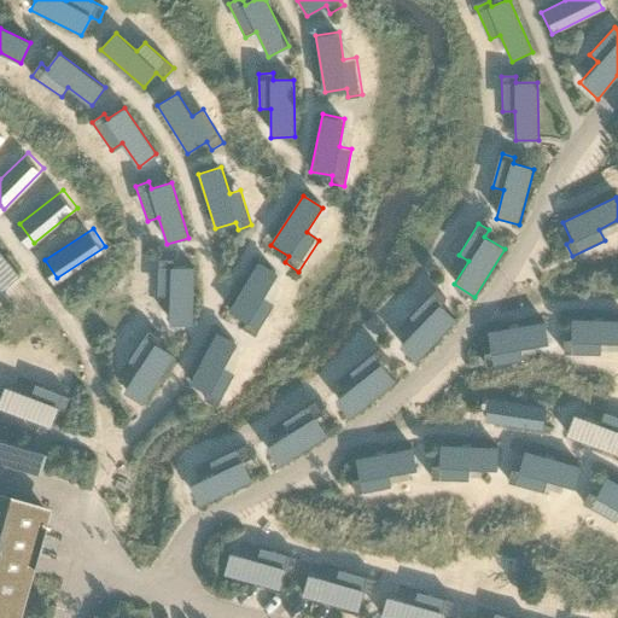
[(23,270),(0,243),(0,275),(7,284),(23,270)]
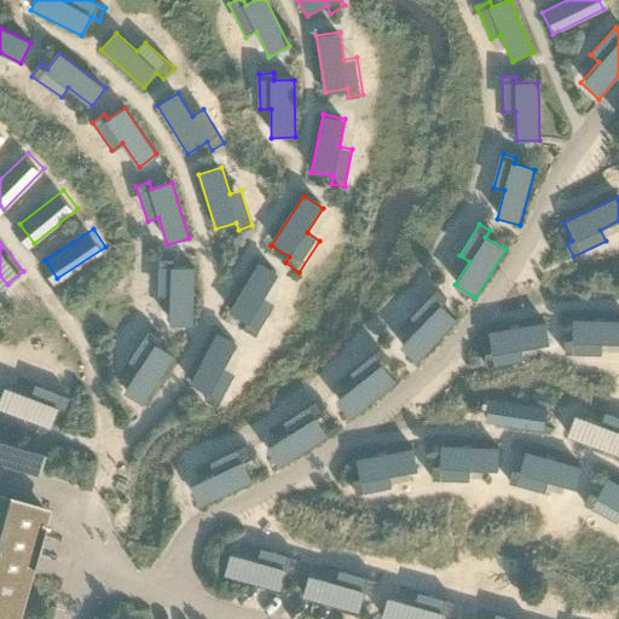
[(194,327),(195,267),(174,266),(174,260),(160,260),(158,295),(171,295),(171,325),(194,327)]
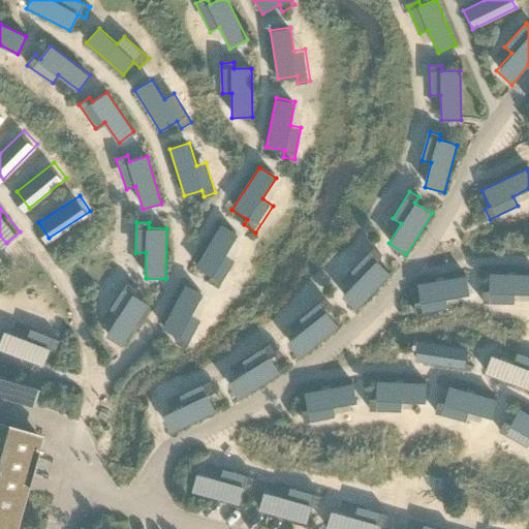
[(239,235),(221,225),(196,268),(212,277),(208,282),(220,289),(237,260),(226,255),(239,235)]
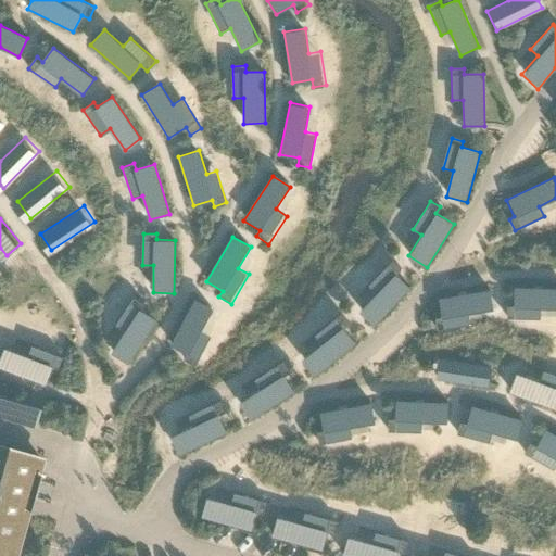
[(374,326),(411,289),(395,274),(400,269),(392,262),(368,286),(377,294),(359,312),(374,326)]
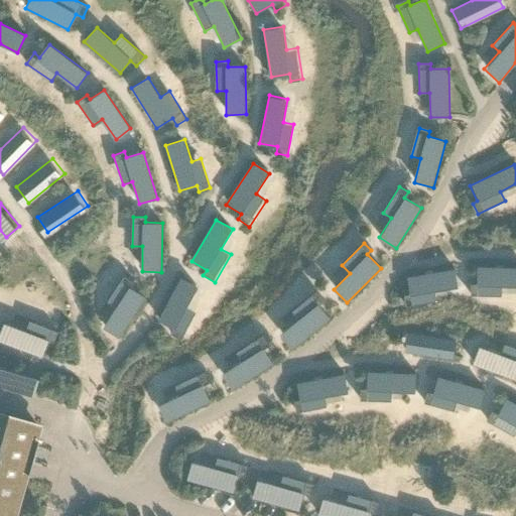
[(515,266),(477,265),(476,283),(472,283),(472,295),(500,296),(500,285),(515,285),(515,266)]
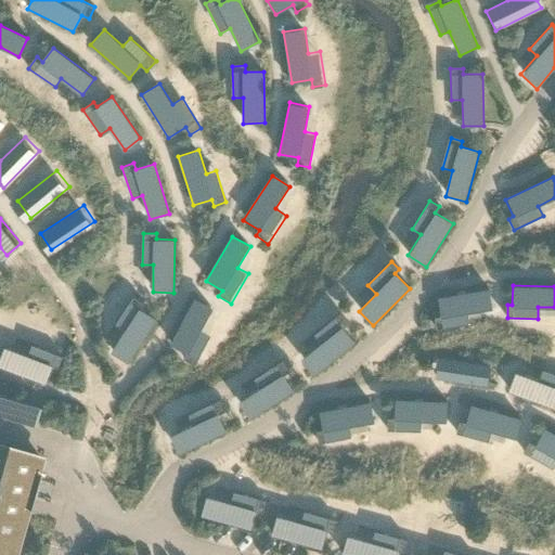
[(490,288),(438,298),(441,317),(435,318),(438,331),(468,324),(466,313),(493,308),(490,288)]
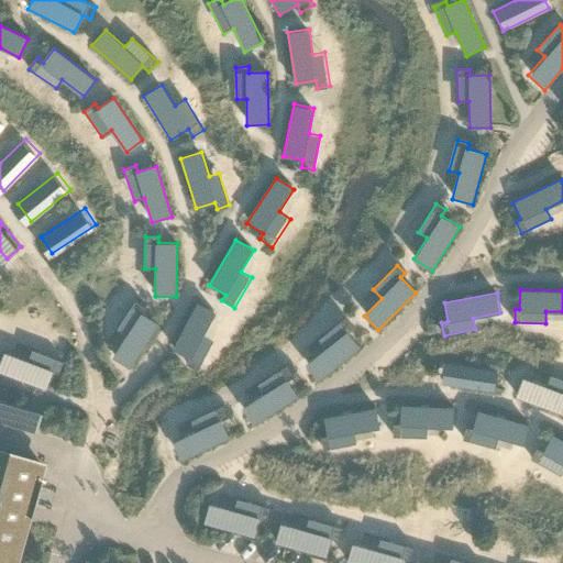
[(202,335),(216,310),(199,301),(173,350),(189,359),(187,364),(199,371),(214,342),(202,335)]
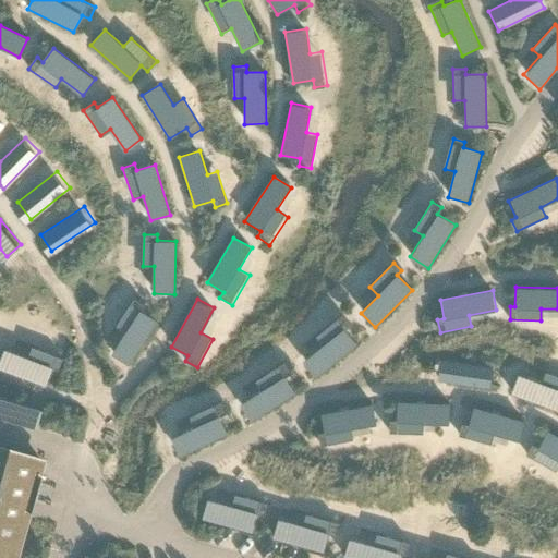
[(130,365),(158,322),(141,311),(144,305),(135,300),(118,327),(126,334),(112,354),(130,365)]
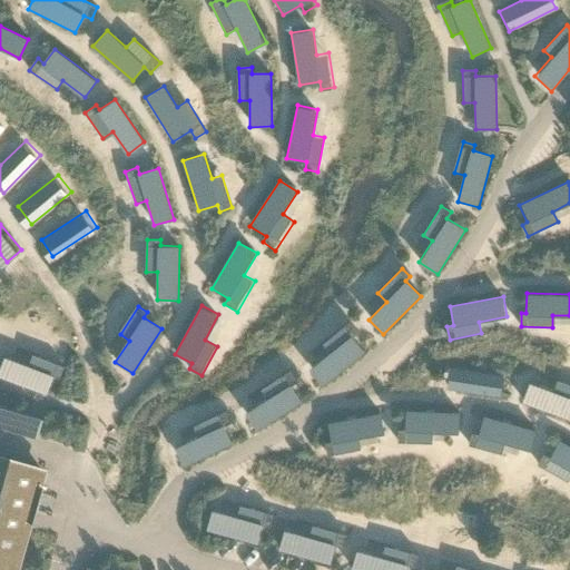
[(310,371),(323,386),(364,353),(352,337),(357,333),(351,324),(324,346),(330,354),(310,371)]
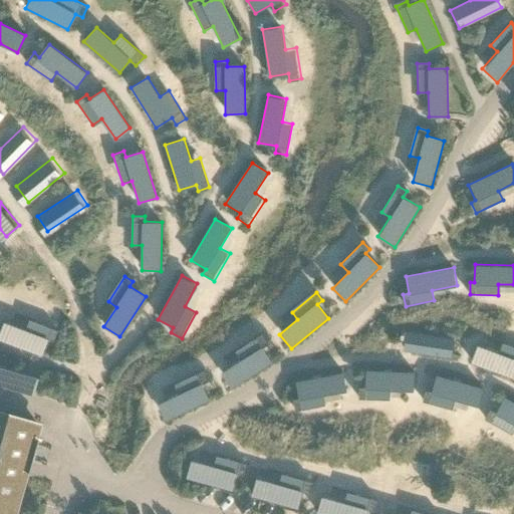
[(29,323),(7,315),(0,336),(45,352),(51,334),(57,336),(61,324),(31,314),(29,323)]
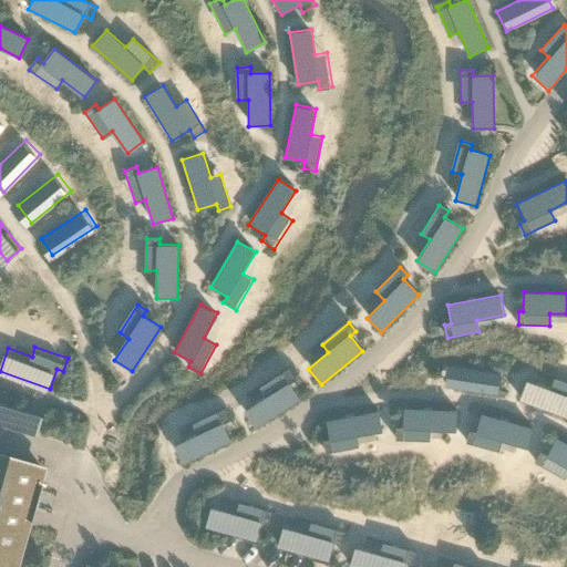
[(502,372),(449,366),(446,388),(498,394),(502,372)]
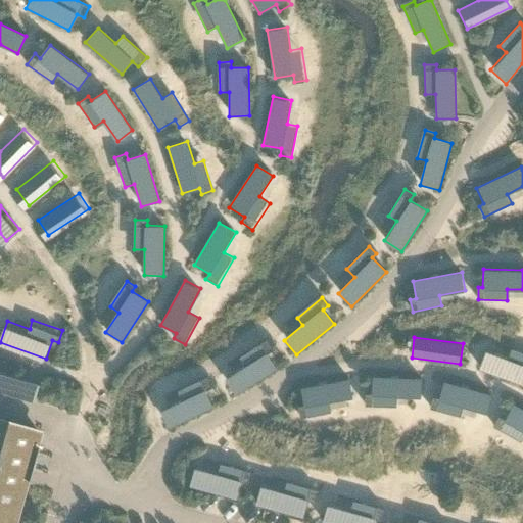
[(224,380),(234,395),(276,370),(267,355),(272,352),(265,342),(238,359),(244,368),(224,380)]
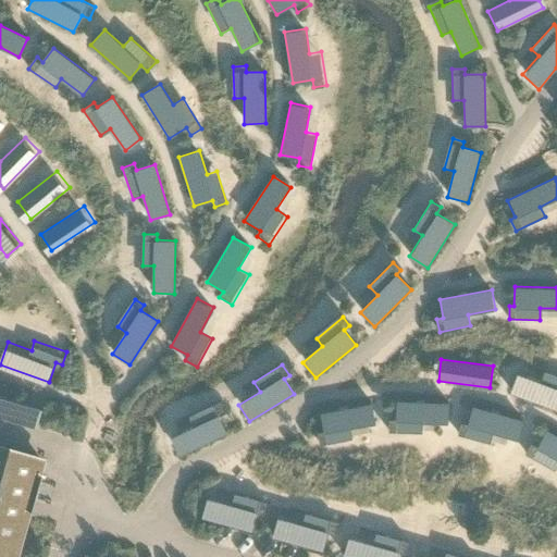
[(541,382),(517,373),(509,393),(556,409),(556,375),(544,371),(541,382)]
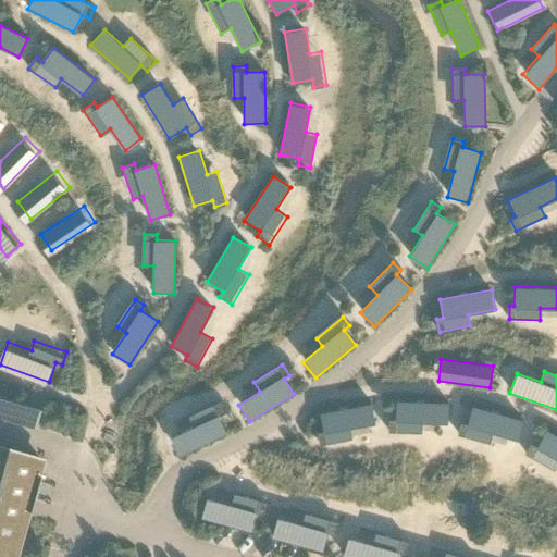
[(0,394),(0,417),(36,428),(41,407),(0,394)]
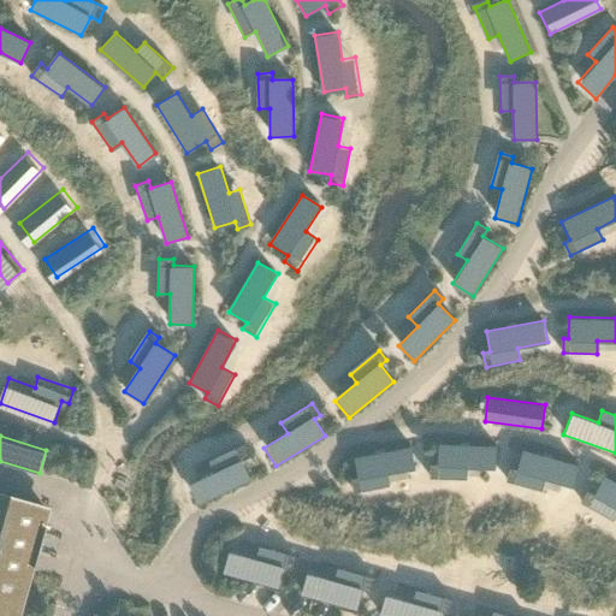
[(498,444),(439,443),(438,465),(433,463),(432,478),(466,479),(467,467),(498,468),(498,444)]
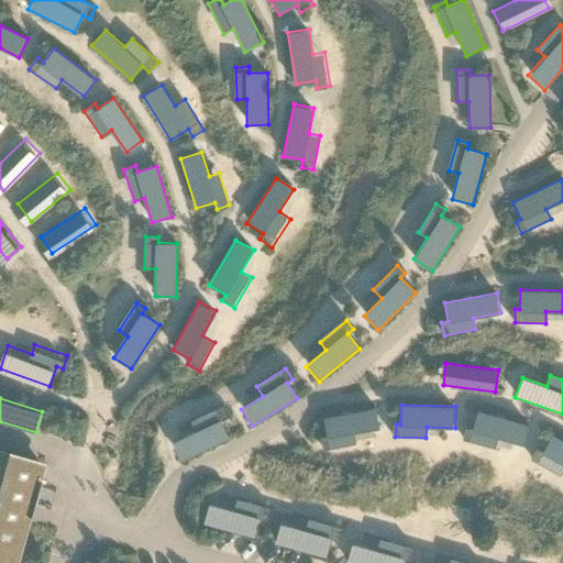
[(172,442),(180,460),(229,437),(221,420),(227,417),(221,407),(191,421),(196,430),(172,442)]
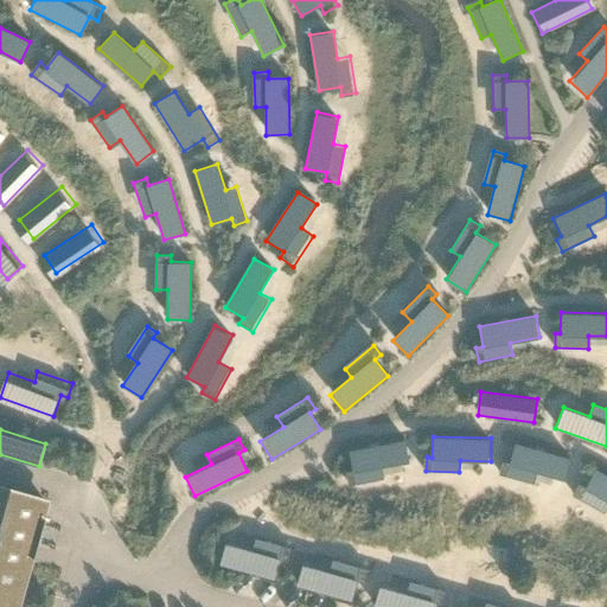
[(407,441),(350,453),(353,473),(347,474),(350,487),(384,480),(382,468),(410,462),(407,441)]
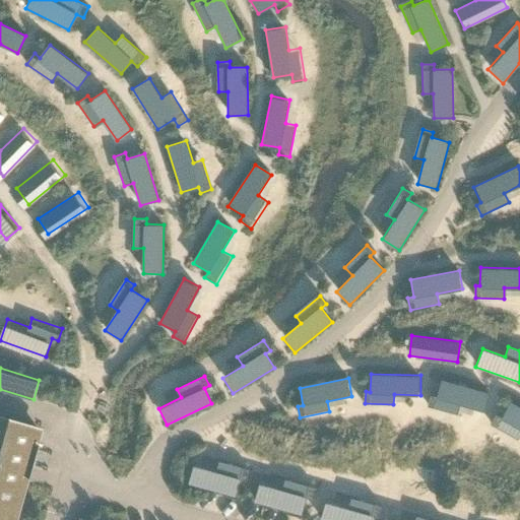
[(490,392),(441,379),(437,396),(431,394),(428,405),(456,413),(459,403),(484,410),(490,392)]
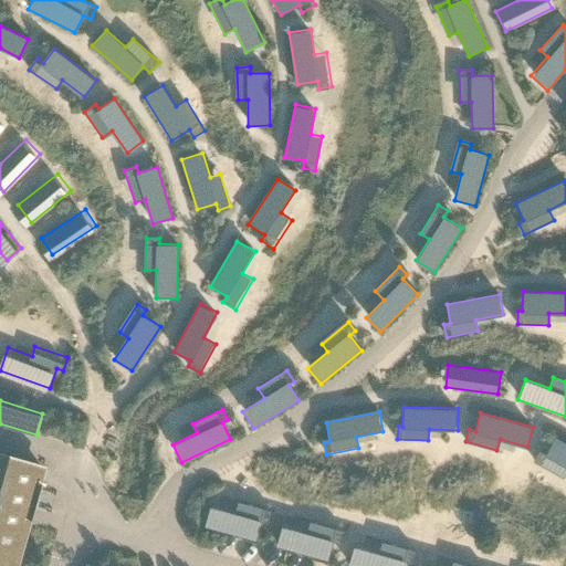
[(565,441),(554,436),(545,452),(541,449),(534,461),(562,477),(565,467),(565,441)]
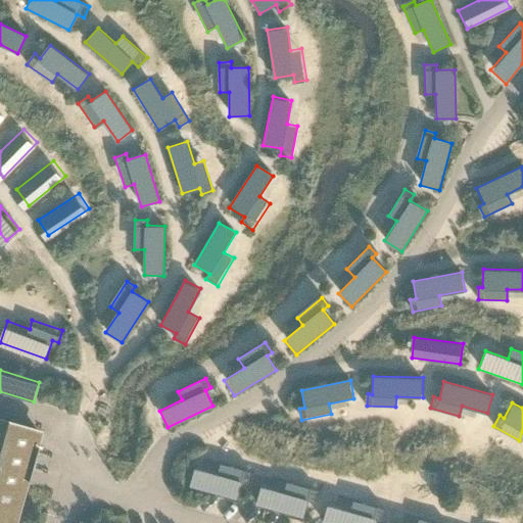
[(0,522),(9,522),(31,449),(37,430),(0,419),(0,522)]
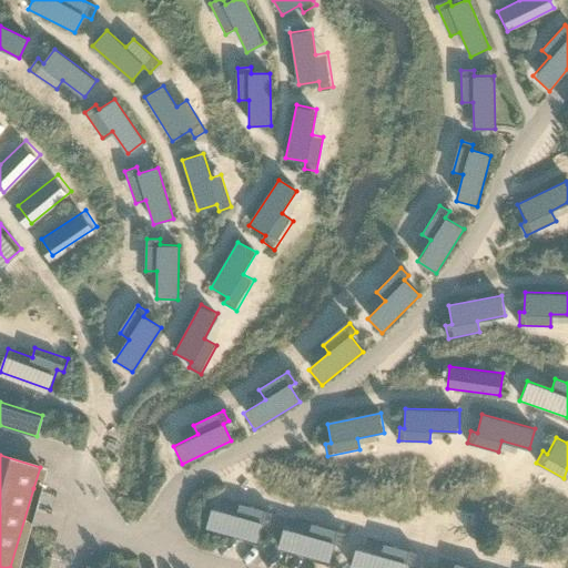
[(237,515),(212,507),(206,528),(259,543),(264,523),(271,525),(274,513),(241,504),(237,515)]
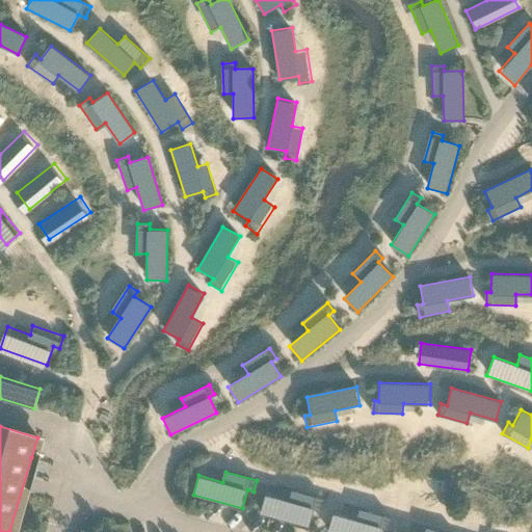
[(291,500),(267,493),(261,512),(311,527),(315,509),(322,511),(325,499),(293,489),(291,500)]
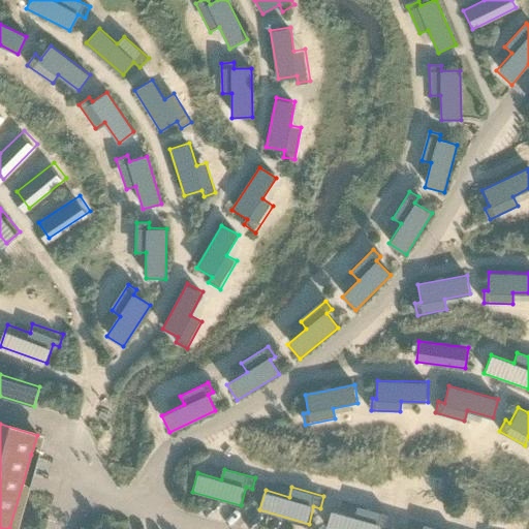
[(355,516),(332,509),(327,528),(328,528),(377,528),(379,524),(386,526),(390,515),(359,505),(355,516)]
